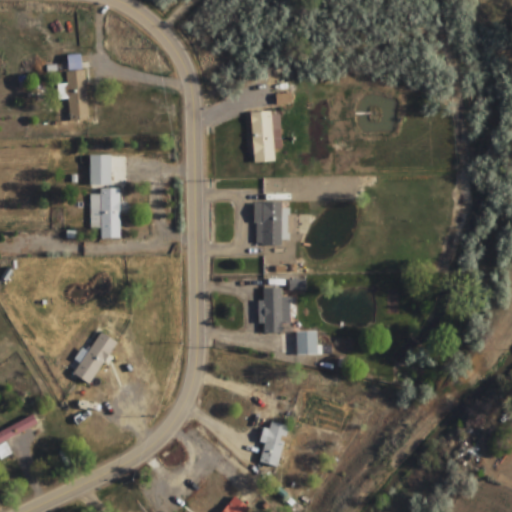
[(86,122),(83,55),(65,56),(66,83),(56,84),(57,101),(67,101),(68,123),(86,122)]
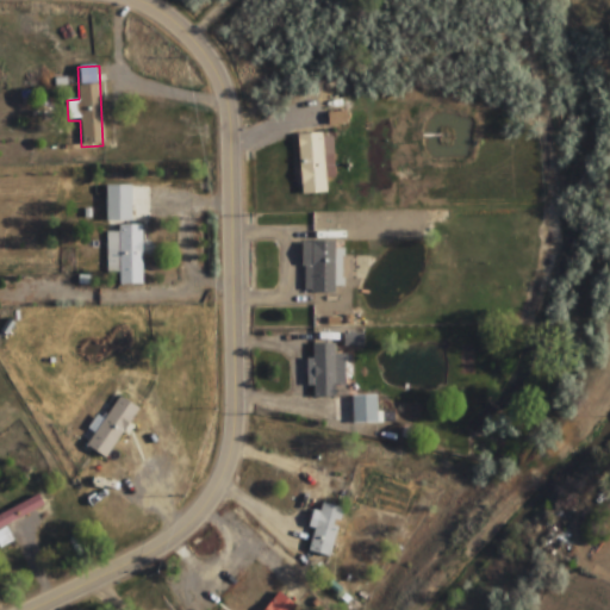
[(300,195),(328,194),(324,132),(297,135),(300,195)]
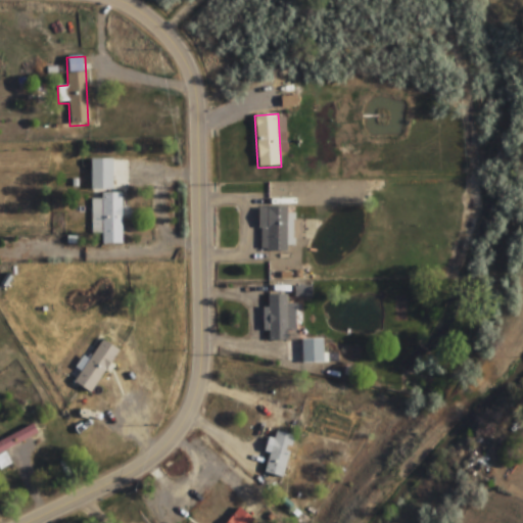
[(111,158),(90,159),(90,193),(91,234),(101,233),(101,244),(123,244),(123,191),(112,191),(111,158)]
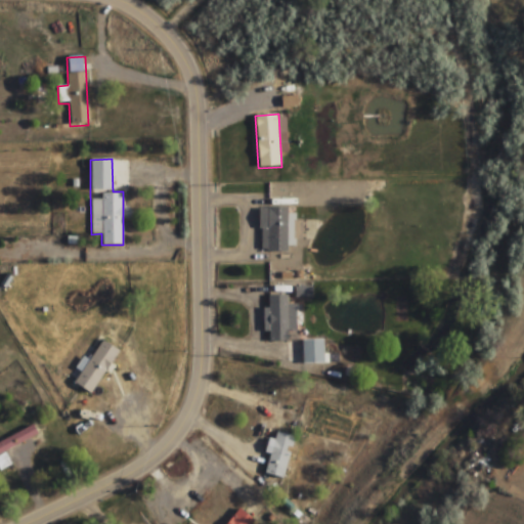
[(258,253),(287,253),(287,208),(258,208),(258,253)]
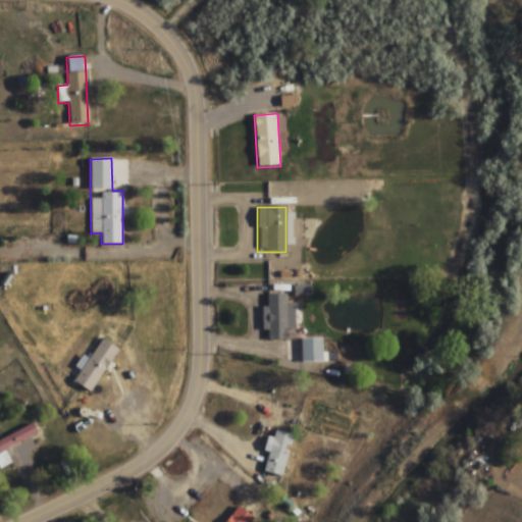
[(263,340),(285,340),(285,330),(294,330),(294,304),(285,304),(285,294),(263,294),(263,340)]
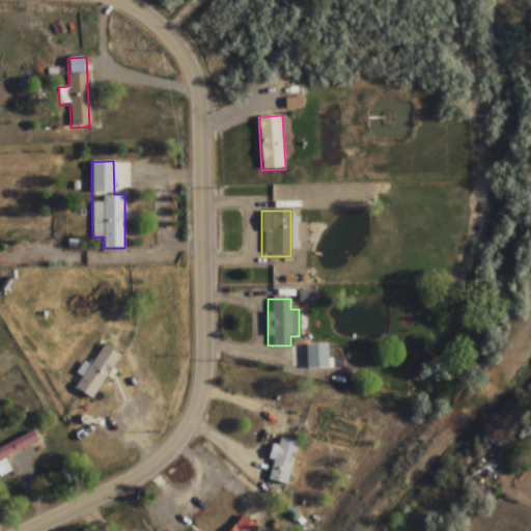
[(92,399),(120,354),(103,343),(75,389),(92,399)]
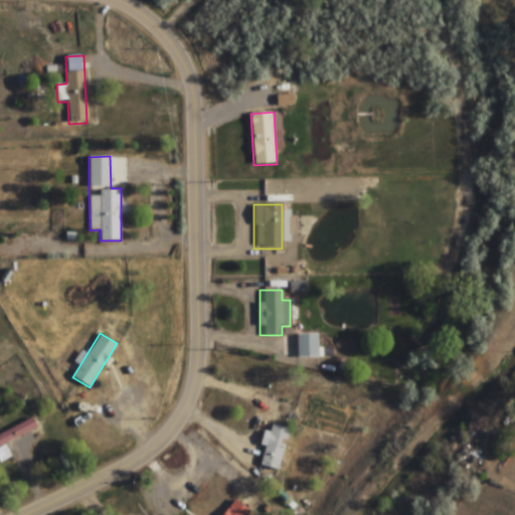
[(296,356),(326,356),(326,348),(317,348),(317,333),(296,333),(296,356)]
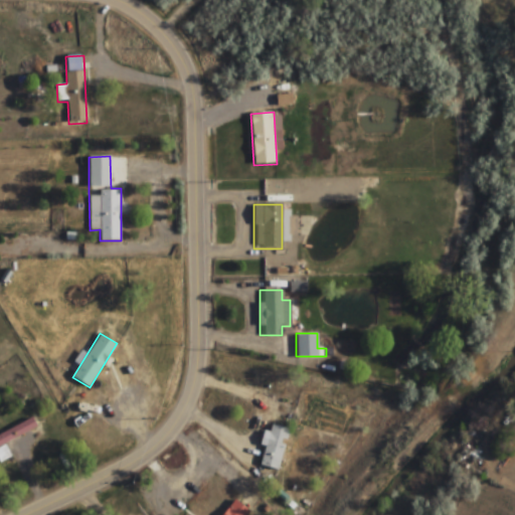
[(4,444),(37,428),(32,418),(0,434),(0,461),(10,457),(4,444)]
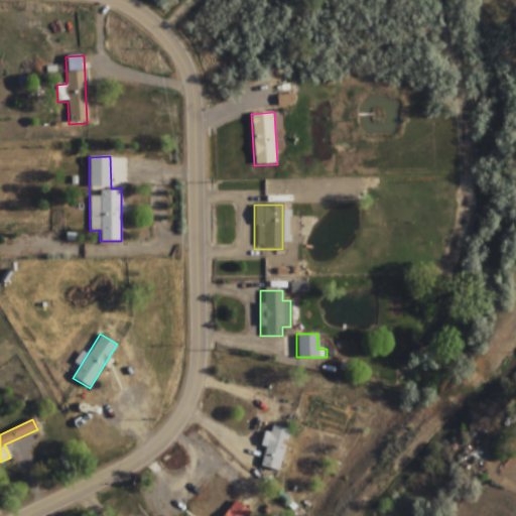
[(260,446),(265,448),(260,467),(279,472),(290,431),(271,425),(269,435),(264,433),(260,446)]
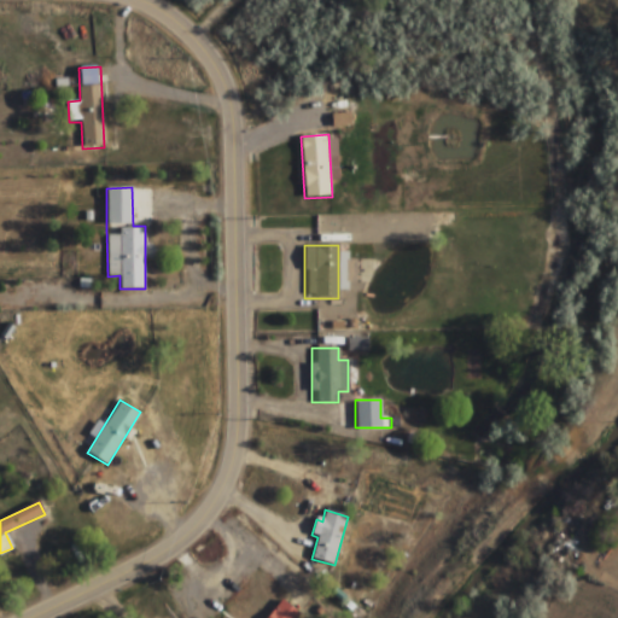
[(297,617),(301,614),(281,600),(267,617),(297,617)]
